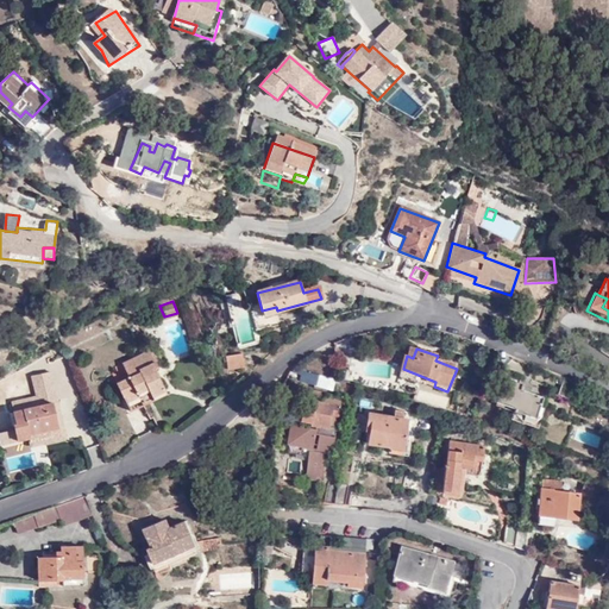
[(156,365),(149,350),(121,362),(127,374),(115,380),(123,396),(135,390),(138,395),(148,390),(152,396),(165,390),(154,366),(156,365)]
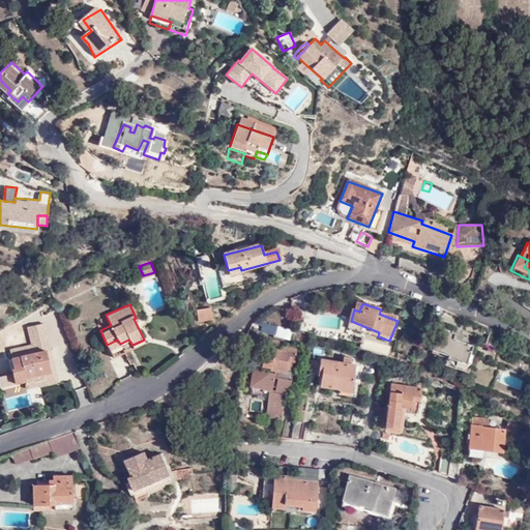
[(194,310),(194,322),(211,321),(210,308),(194,310)]
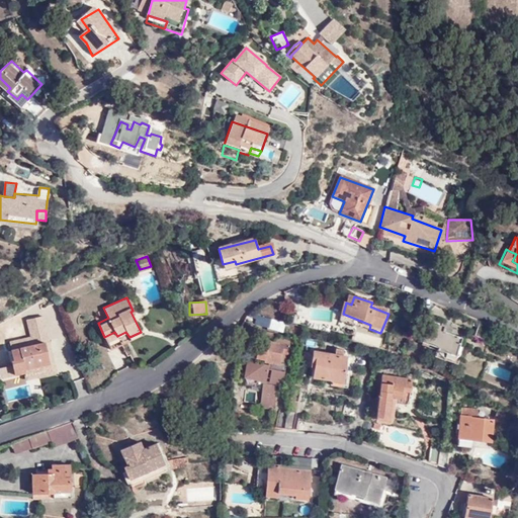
[(268,320),(267,330),(281,332),(283,321),(268,320)]
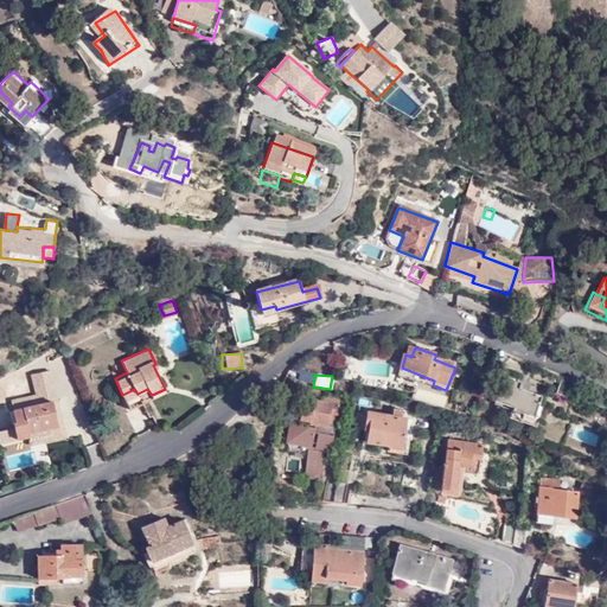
[(572,395),(576,383),(558,376),(554,388),(572,395)]
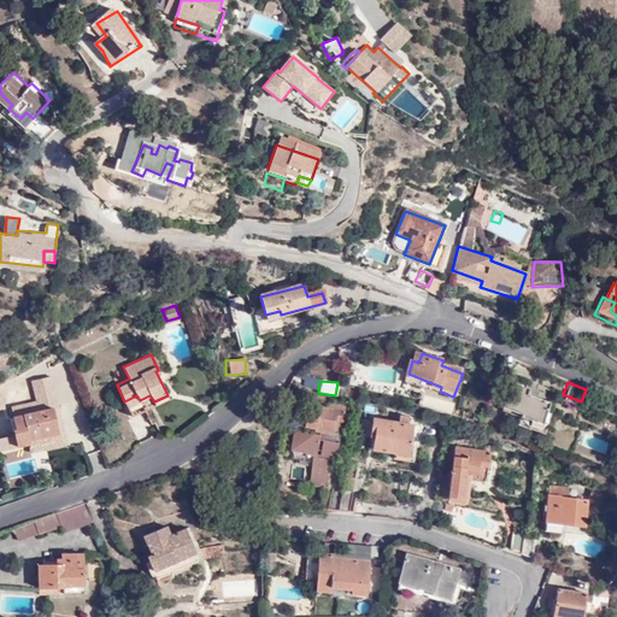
[(346,422),(348,410),(325,405),(328,397),(312,394),(305,430),(301,430),(298,445),(338,452),(341,433),(336,430),(338,422),(346,422)]
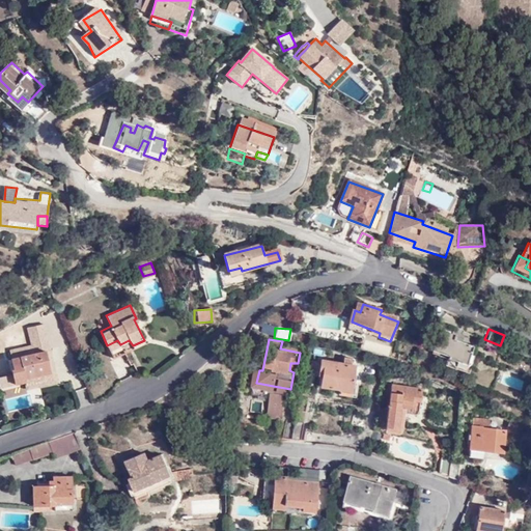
[(44,351),(48,372),(55,371),(53,361),(71,357),(66,344),(44,351)]
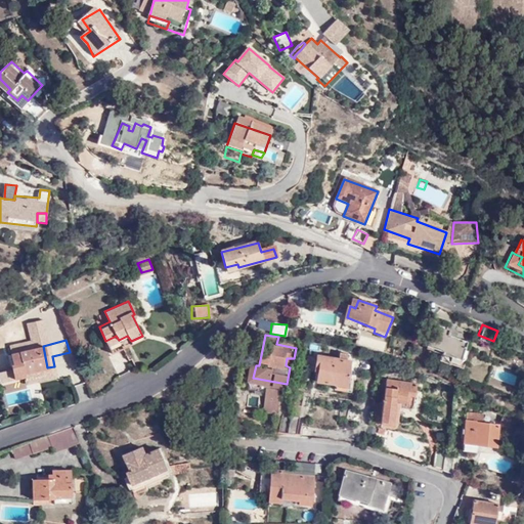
[(43,346),(42,344),(7,352),(10,363),(7,363),(11,379),(24,376),(41,372),(40,369),(47,367),(43,346)]
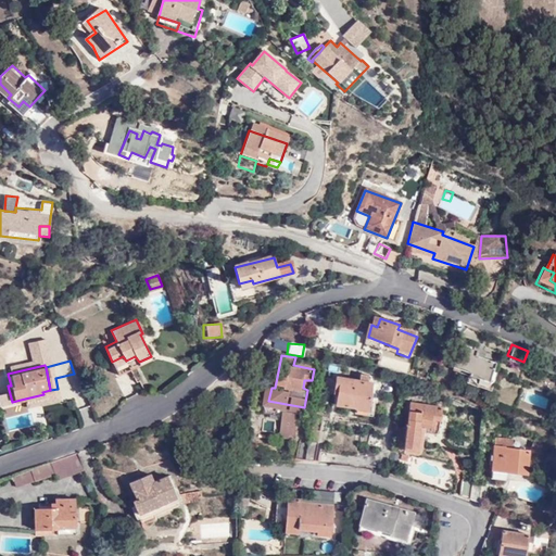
[(336,406),(316,403),(314,416),(370,426),(374,399),(370,397),(371,383),(336,377),(333,390),(339,391),(336,406)]
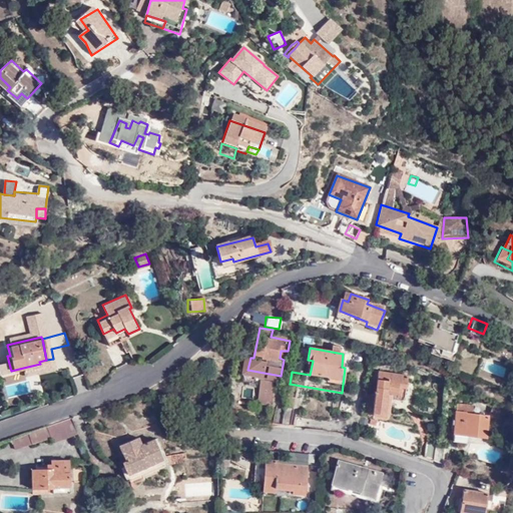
[(378,372),(374,403),(385,404),(387,391),(398,392),(398,384),(406,385),(407,375),(378,372)]
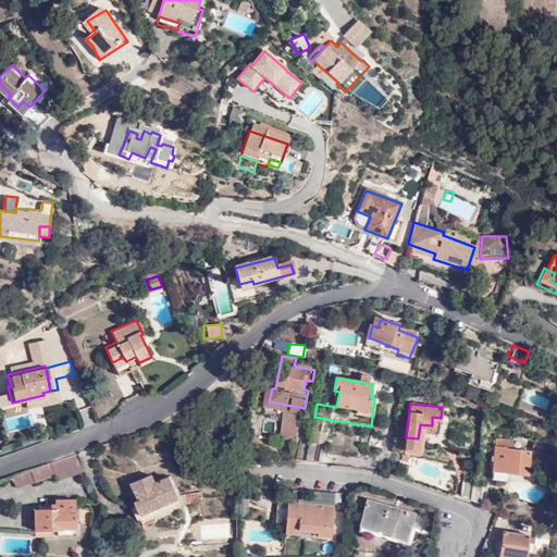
[(297,437),(298,413),(284,412),(283,437),(297,437)]
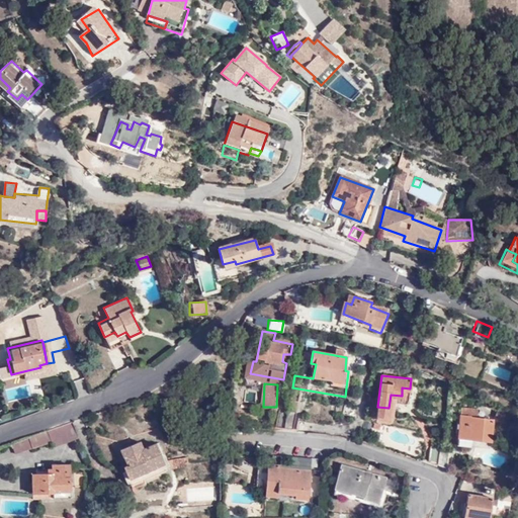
[(280,401),(275,426),(284,427),(289,402),(280,401)]
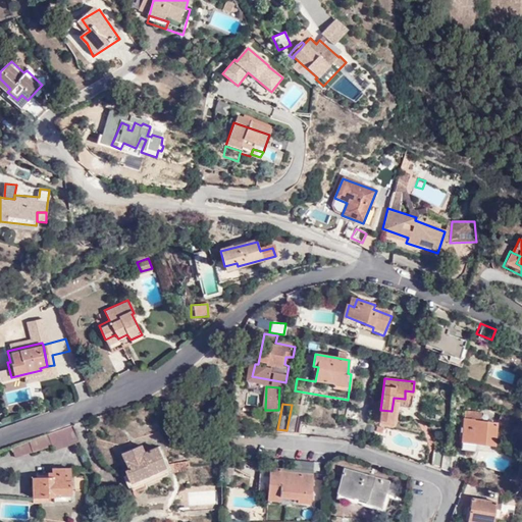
[(286,430),(296,431),(299,406),(292,405),(286,430)]
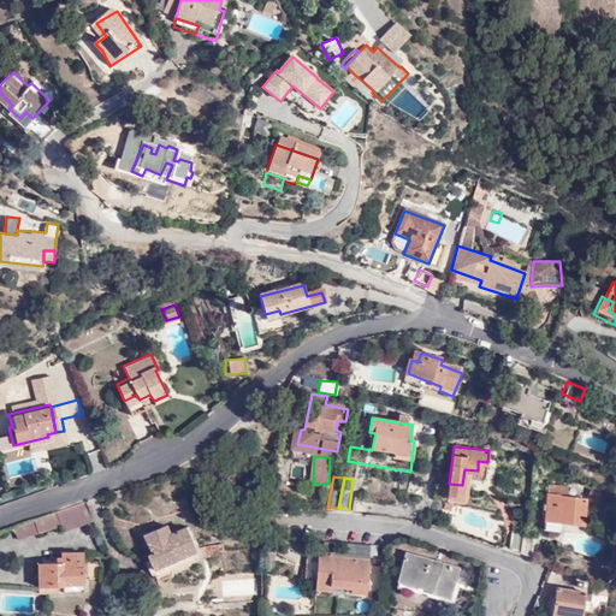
[(587,497),(605,504),(606,487),(594,481),(587,497)]
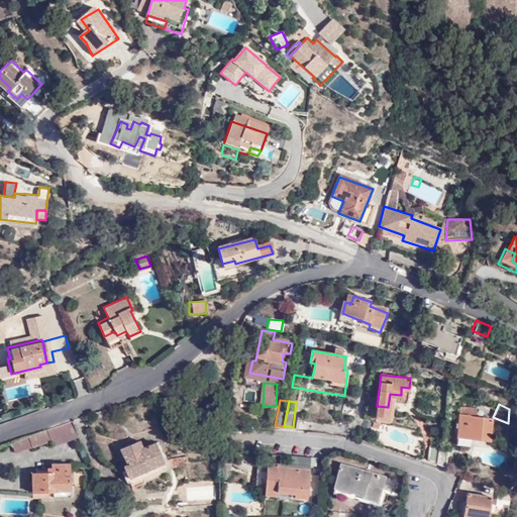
[(388,407),(377,406),(376,416),(387,417),(388,407)]
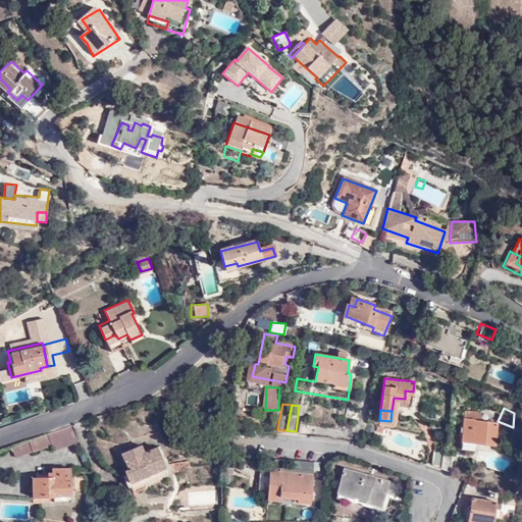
[(492,446),(496,423),(464,418),(462,441),(492,446)]
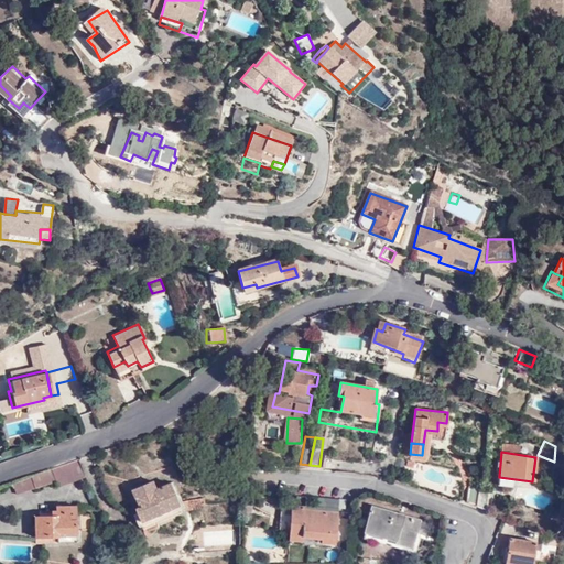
[(80,459),(10,483),(14,496),(54,485),(55,489),(87,478),(80,459)]
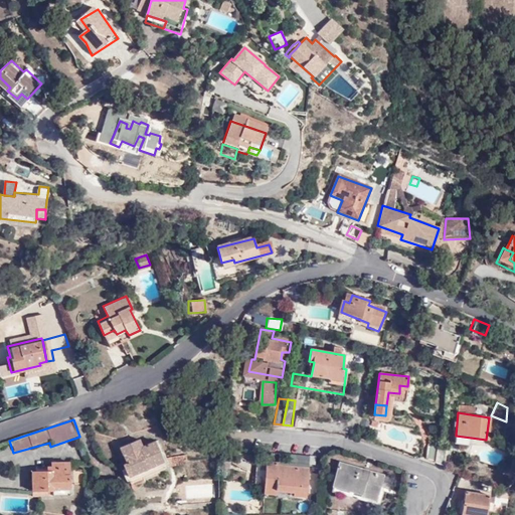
[(141,448),(138,443),(120,450),(127,464),(123,465),(132,483),(164,468),(157,454),(160,452),(155,442),(141,448)]
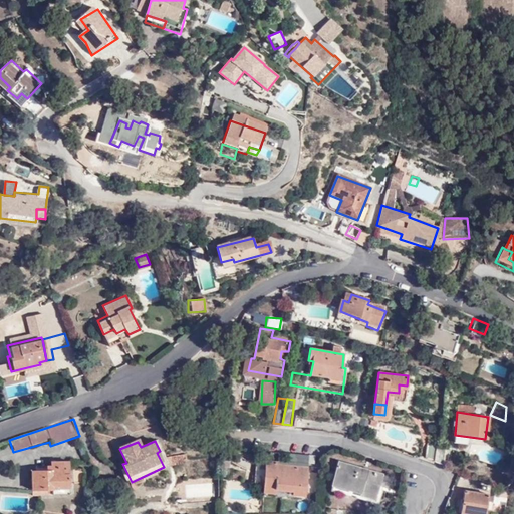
[(433,465),(436,447),(427,445),(424,461),(433,465)]
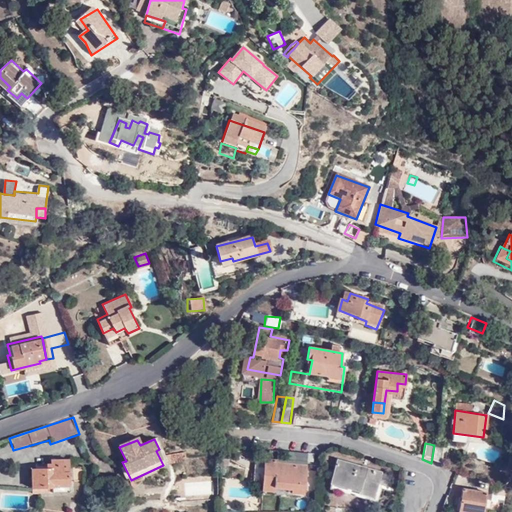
[(444,446),(434,445),(431,463),(440,466),(444,446)]
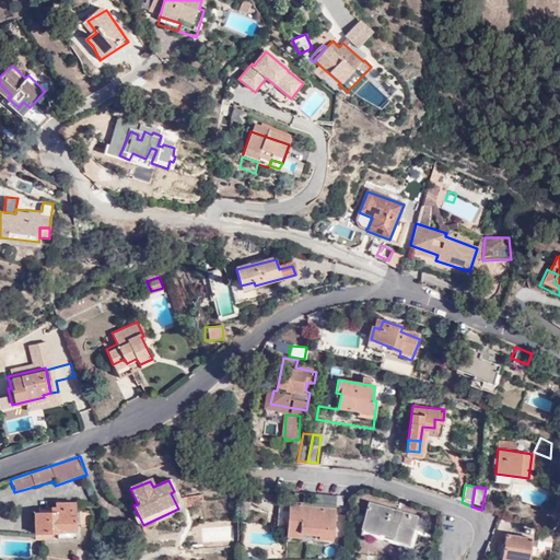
[(203,496),(182,499),(185,509),(195,506),(195,510),(207,509),(206,499),(203,499),(203,496)]
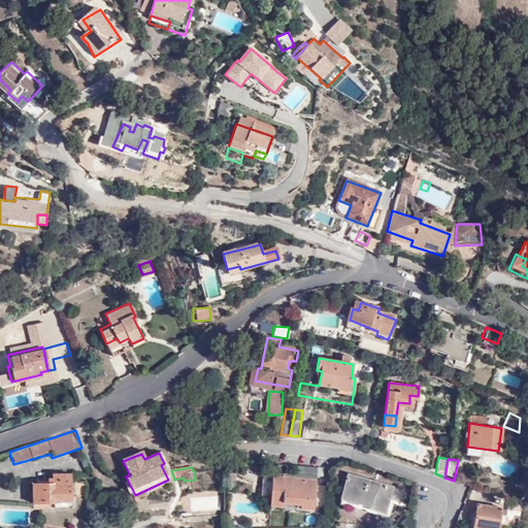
[(400,495),(402,485),(347,472),(341,499),(359,503),(357,509),(367,514),(368,509),(385,513),(389,492),(400,495)]
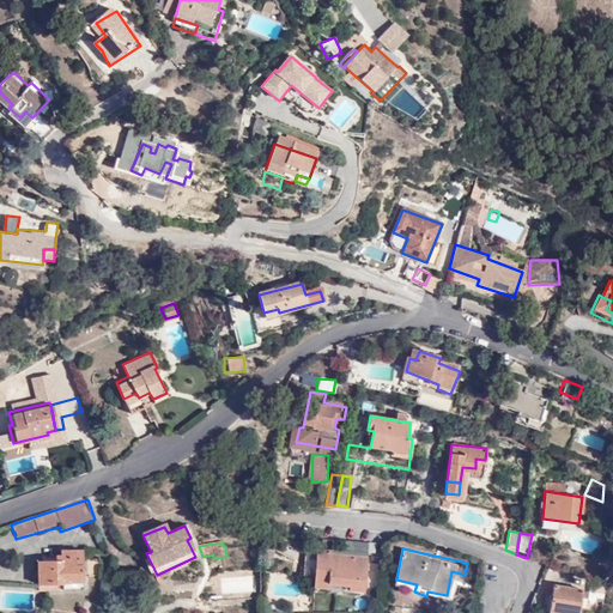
[(40,590),(83,588),(80,551),(59,552),(60,562),(37,563),(40,590)]
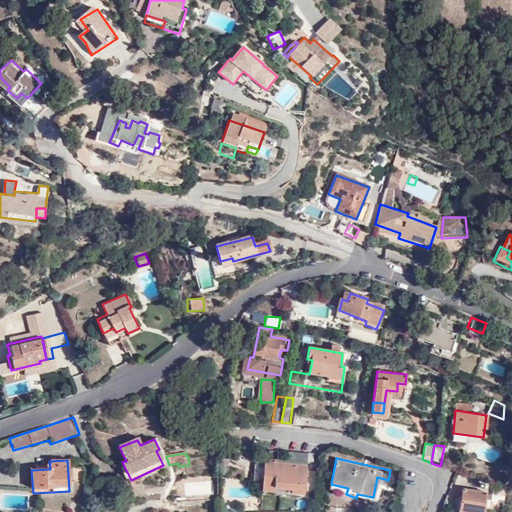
[(303,494),(306,467),(276,464),(277,462),(252,460),(251,482),(261,484),(261,489),(274,491),(274,486),(293,488),(292,492),(303,494)]
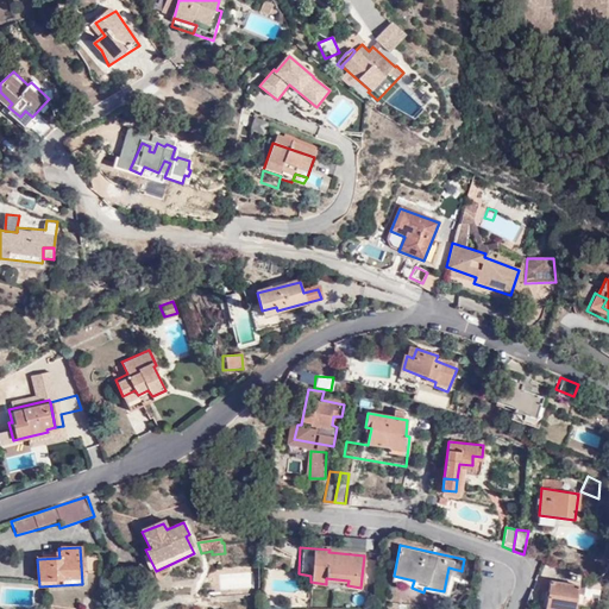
[(601,597),(602,585),(588,579),(585,598),(591,600),(592,596),(601,597)]
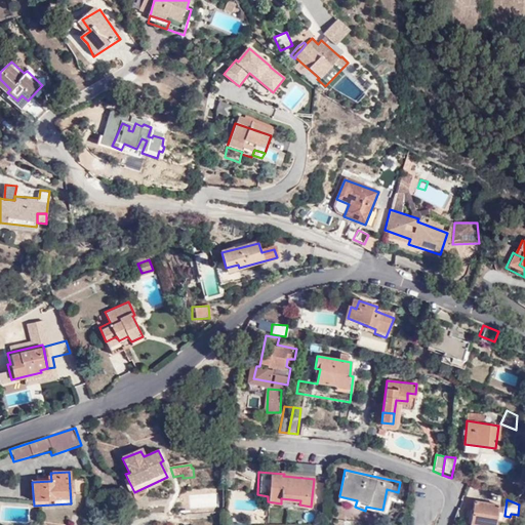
[(473,524),(495,524),(497,507),(474,502),(471,524),(473,524)]
